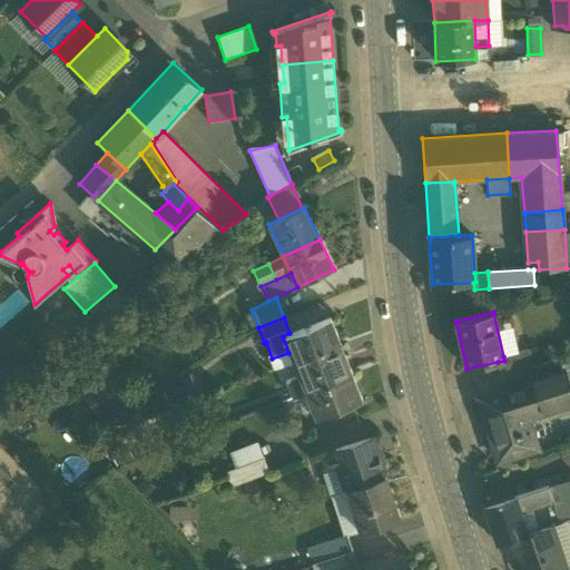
[(290,333),(283,336),(288,353),(292,362),(338,344),(330,318),(290,333)]
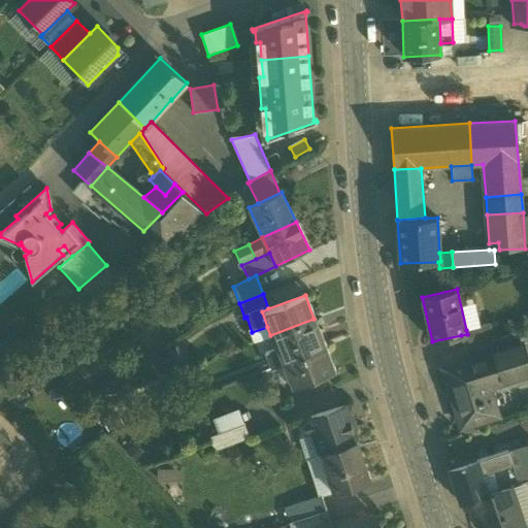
[(314,319),(270,335),(274,348),(282,365),(324,349),(314,319)]
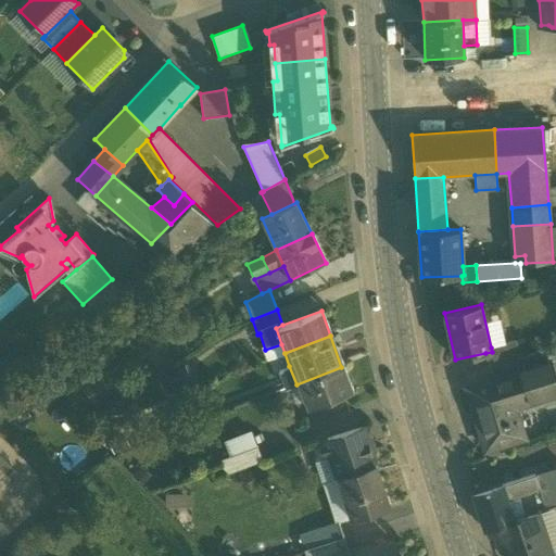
[(515,340),(491,348),(492,352),(485,353),(490,366),(516,357),(520,356),(515,340)]
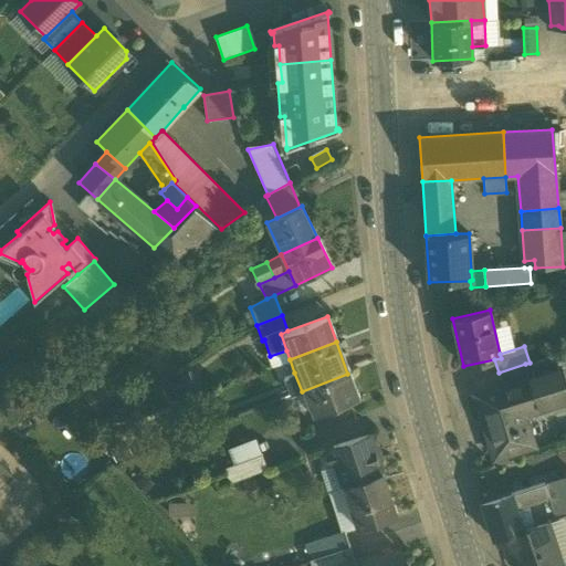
[(530,363),(525,364),(530,377),(558,368),(554,355),(530,363)]
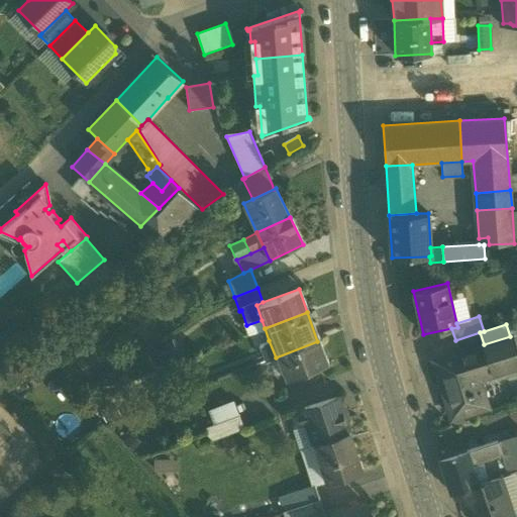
[(480,332),(455,340),(458,352),(484,344),(480,332)]
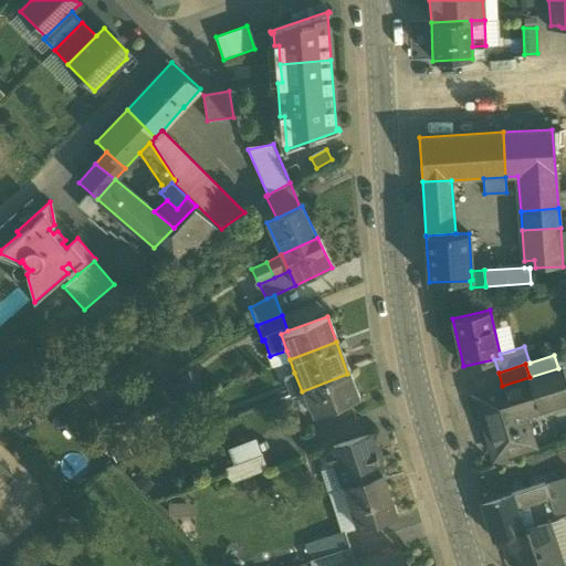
[(558,368),(530,377),(537,400),(545,398),(547,407),(565,400),(565,390),(559,368),(558,368)]
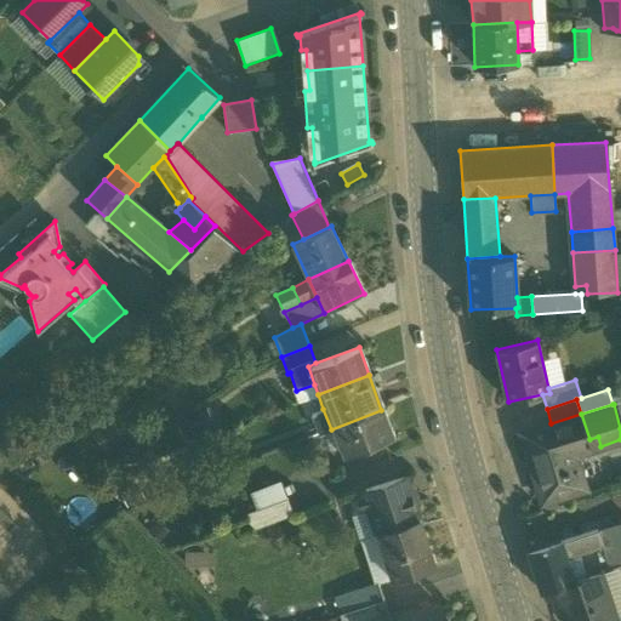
[(323,409),(307,415),(314,436),(331,429),(323,409)]
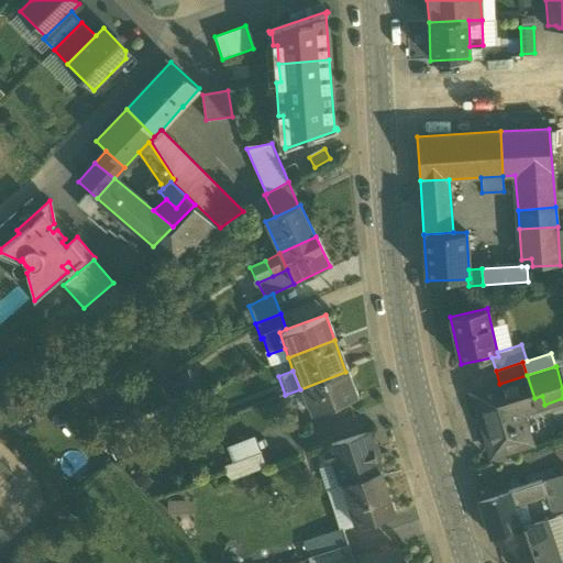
[(345,372),(300,389),(309,415),(355,398),(345,372)]
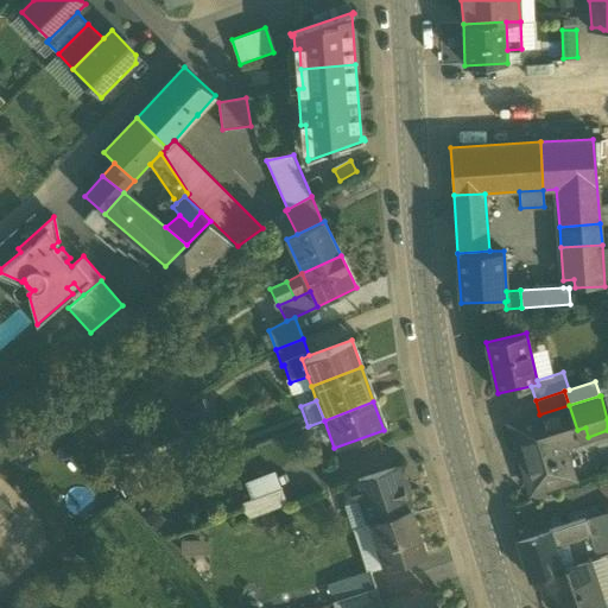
[(118,405),(89,420),(99,437),(127,422),(118,405)]
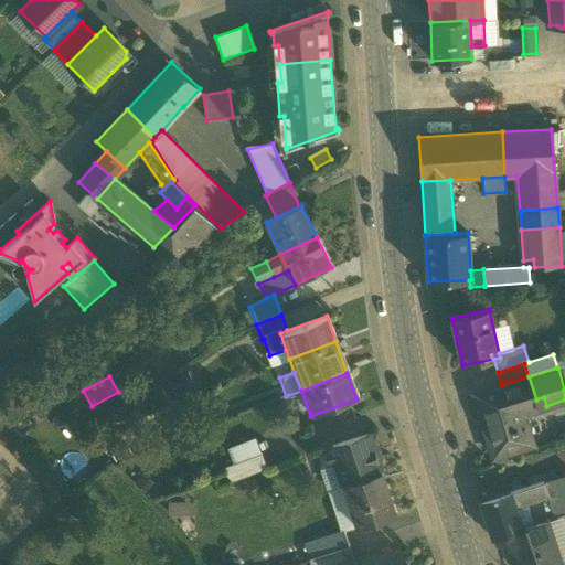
[(501,385),(473,394),(493,457),(533,445),(521,405),(536,400),(529,376),(501,385)]
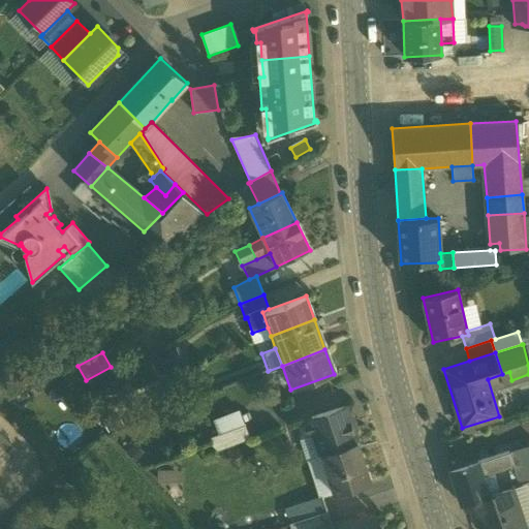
[(346,406),(310,417),(311,421),(307,430),(323,438),(328,452),(358,442),(346,406)]
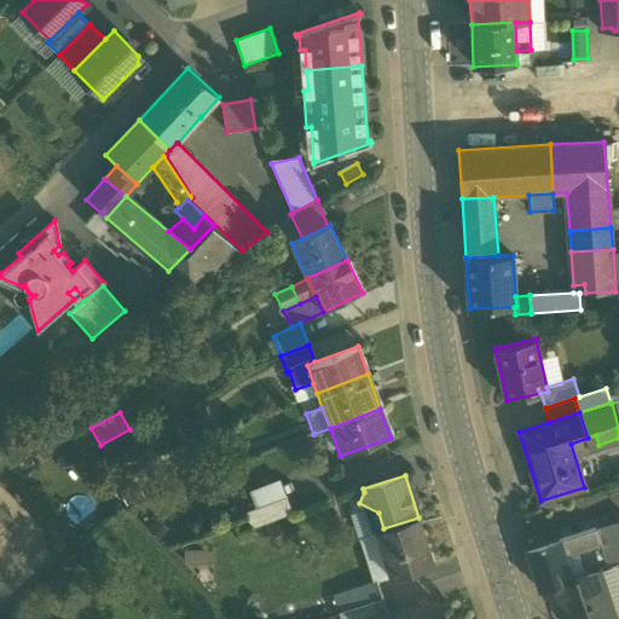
[(281,481),(250,492),(256,508),(287,497),(281,481)]
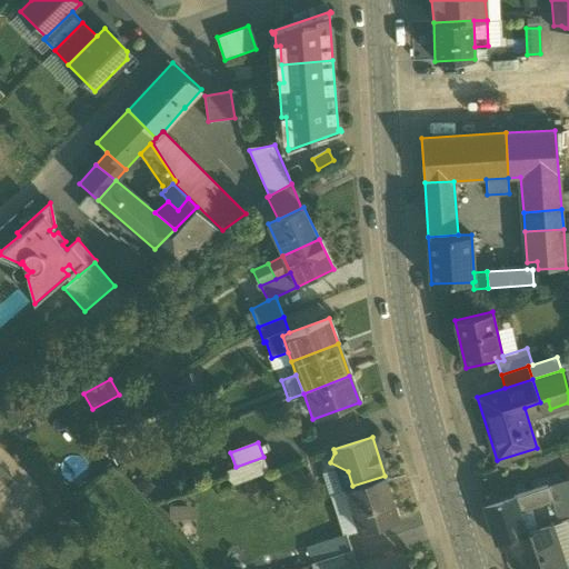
[(236,467),(226,471),(231,486),(269,471),(263,457),(236,467)]
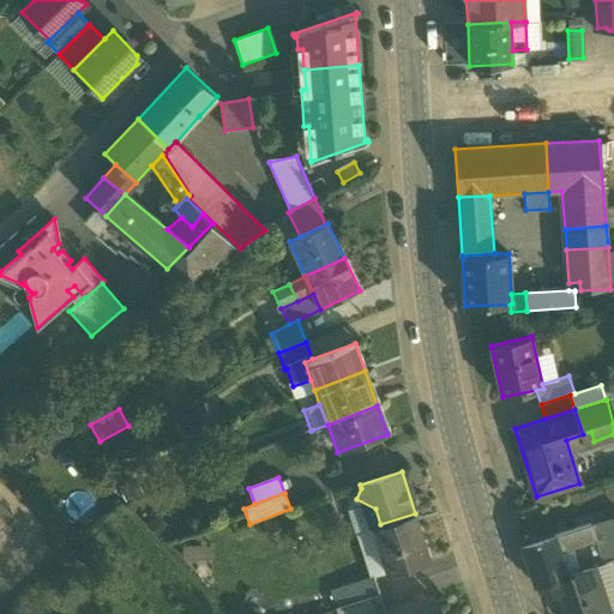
[(380,524),(374,527),(389,572),(429,559),(415,513),(380,524)]
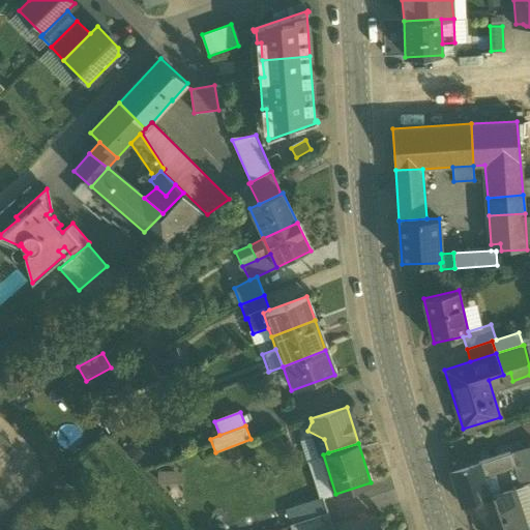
[(529,446),(510,452),(514,466),(522,487),(529,482),(529,446)]
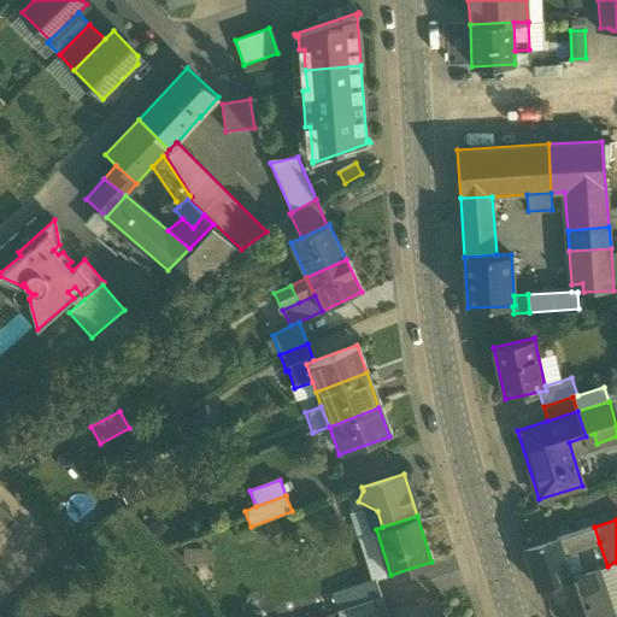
[(594,527),(569,535),(574,550),(589,544),(591,546),(599,542),(594,527)]
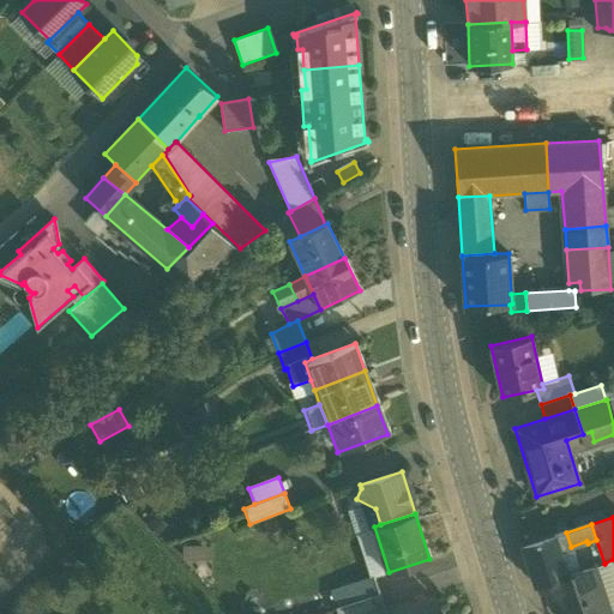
[(566,533),(522,547),(535,587),(567,576),(559,551),(571,547),(566,533)]
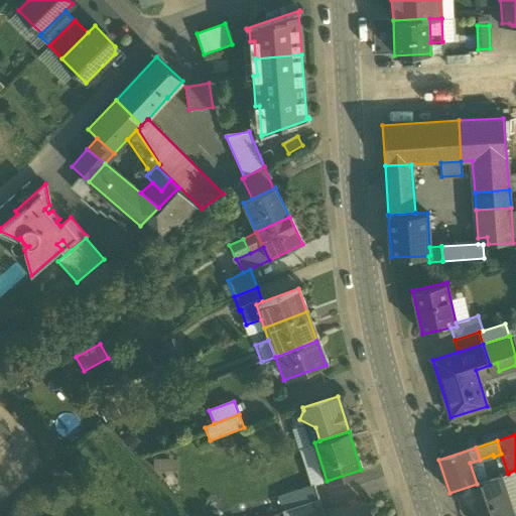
[(499,478),(464,489),(472,515),(509,515),(511,515),(499,478)]
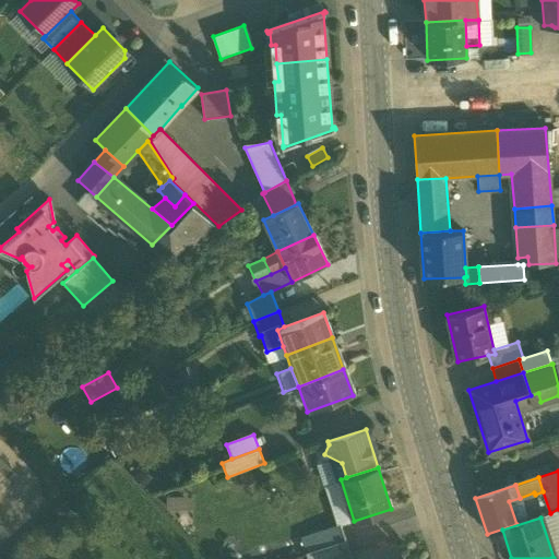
[(340,526),(316,534),(320,548),(345,540),(340,526)]
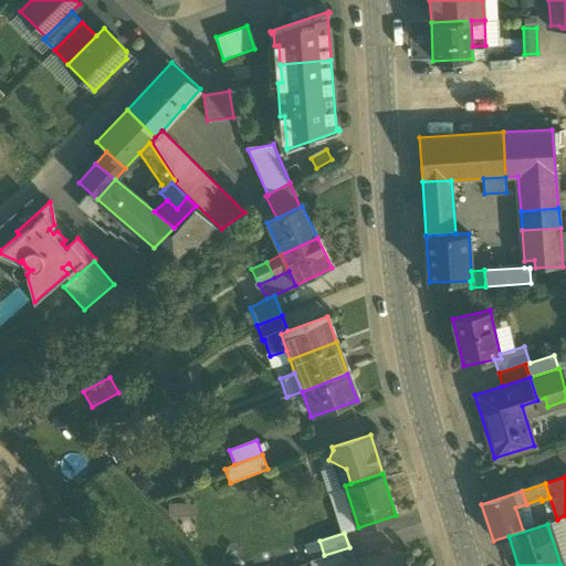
[(320,541),(305,545),(310,559),(324,555),(320,541)]
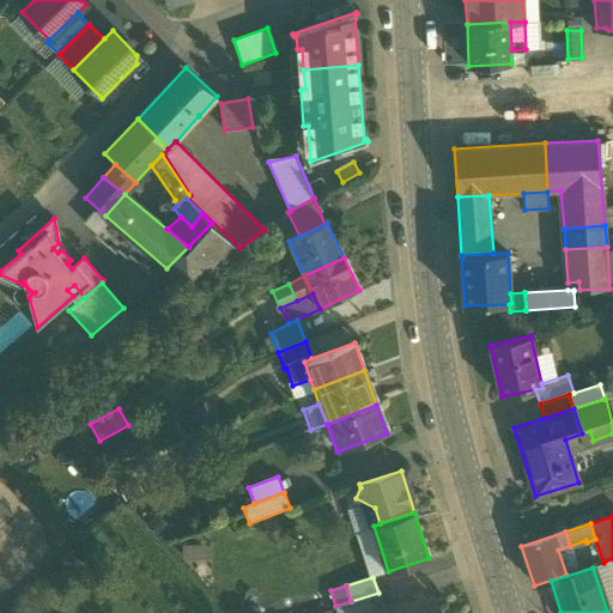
[(351,601),(335,606),(338,612),(377,612),(384,611),(378,593),(351,601)]
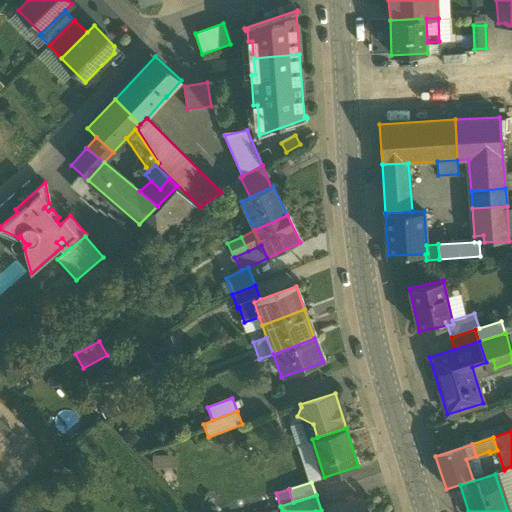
[(321,510),(315,511),(364,511),(360,498),(321,510)]
